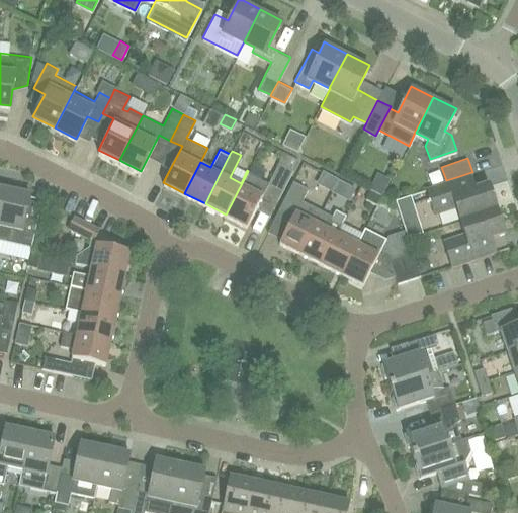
[(248,171),(226,215),(247,225),(264,189),(278,196),(292,168),(278,161),(268,181),(248,171)]
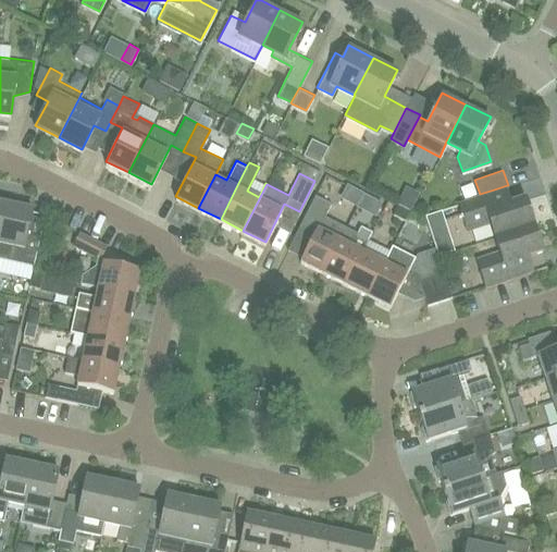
[(533,222),(524,196),(511,200),(507,185),(494,189),(480,194),(458,201),(468,228),(490,221),(495,235),(533,222)]
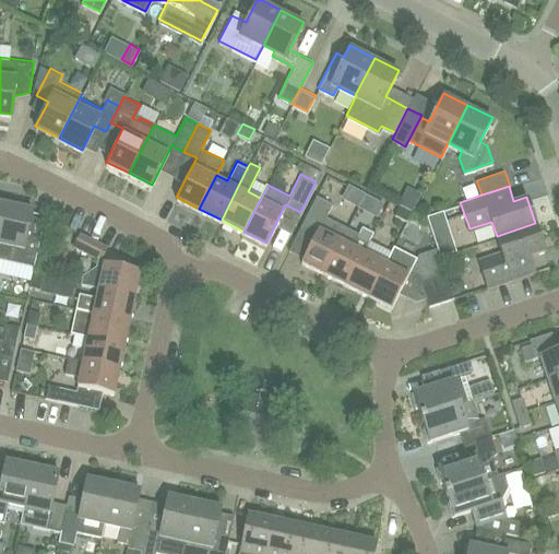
[(324,272),(347,225),(326,214),(333,202),(317,193),(301,224),(316,232),(301,260),(324,272)]
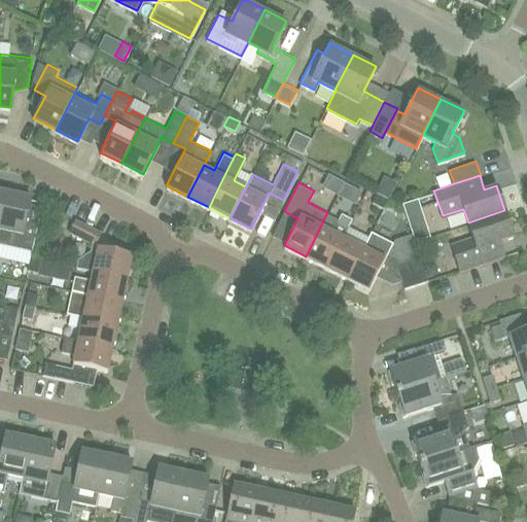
[(0,242),(32,249),(38,223),(26,220),(31,196),(7,190),(0,220),(0,242)]
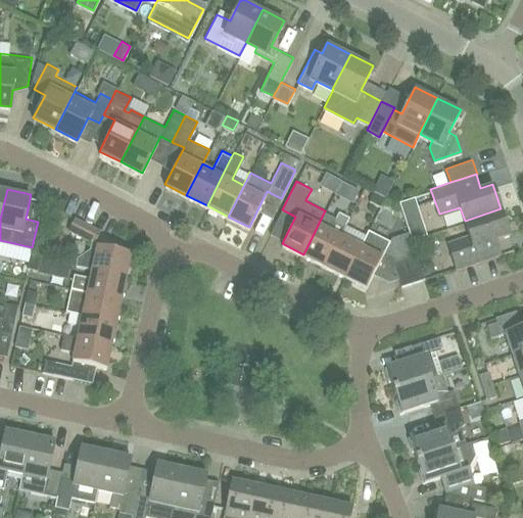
[(381,204),(385,195),(374,190),(370,199),(381,204)]
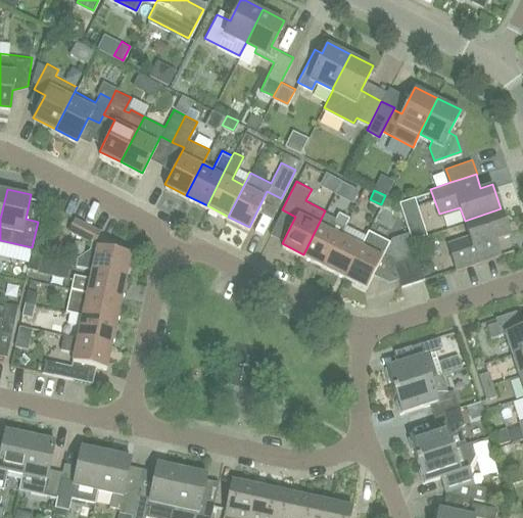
[(447,241),(456,267),(501,251),(496,237),(509,233),(501,208),(465,221),(469,234),(447,241)]
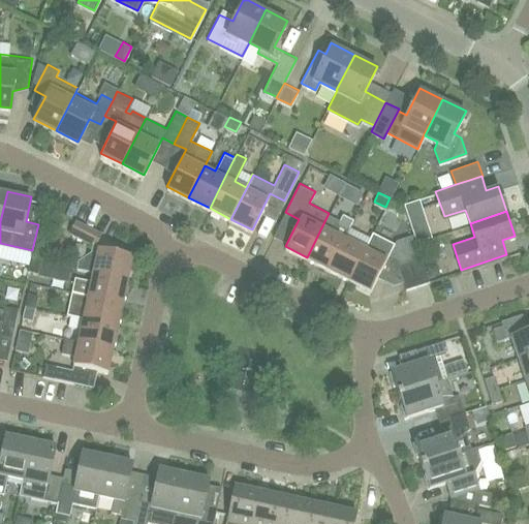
[(328,268),(344,237),(353,218),(342,213),(339,218),(329,213),(307,257),(328,268)]
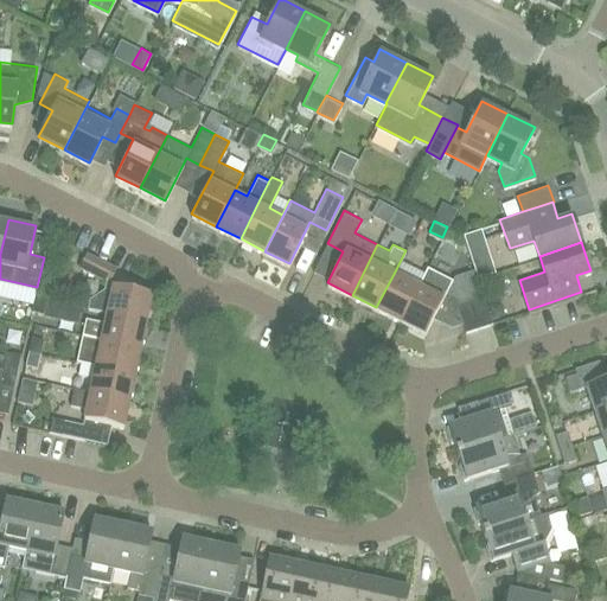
[(109,281),(117,264),(87,249),(78,264),(109,281)]
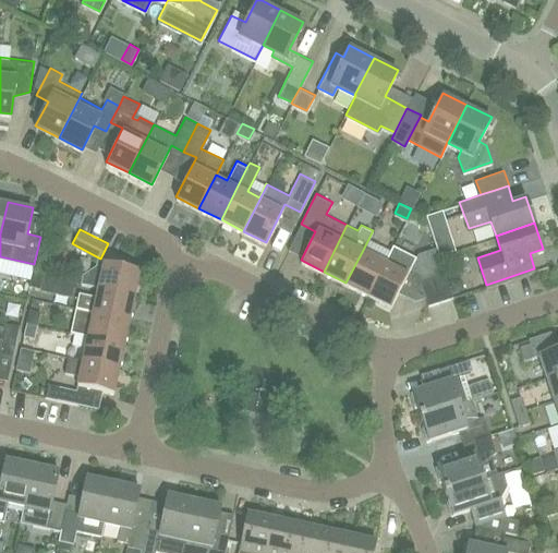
[(432,275),(445,271),(436,245),(417,252),(414,257),(392,245),(385,261),(367,295),(390,305),(410,268),(421,274),(422,278),(432,275)]
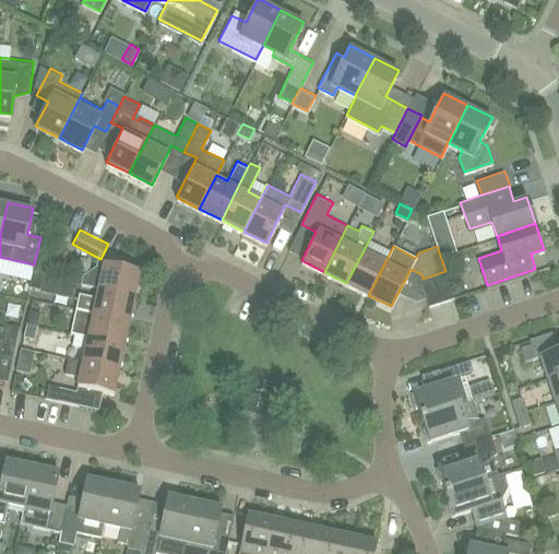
[(368,295),(385,261),(364,250),(346,283),(368,295)]
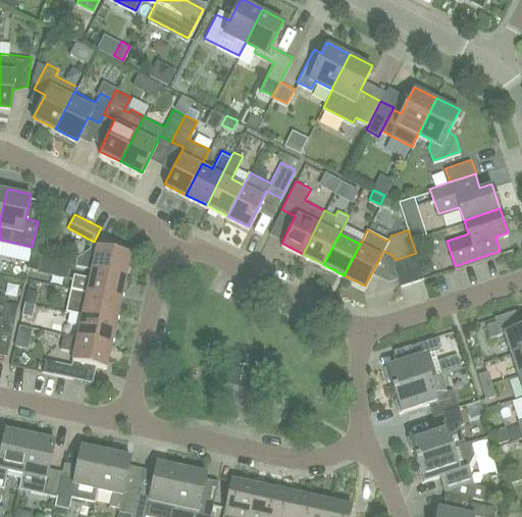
[(92,266),(125,274),(131,251),(97,244),(77,255),(75,262),(92,266)]
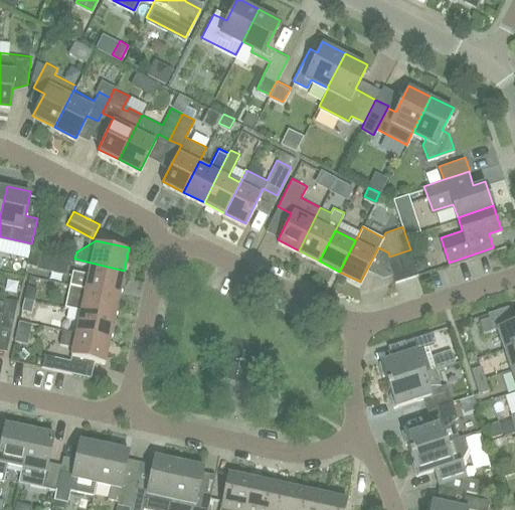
[(398,253),(406,276),(417,273),(410,249),(398,253)]
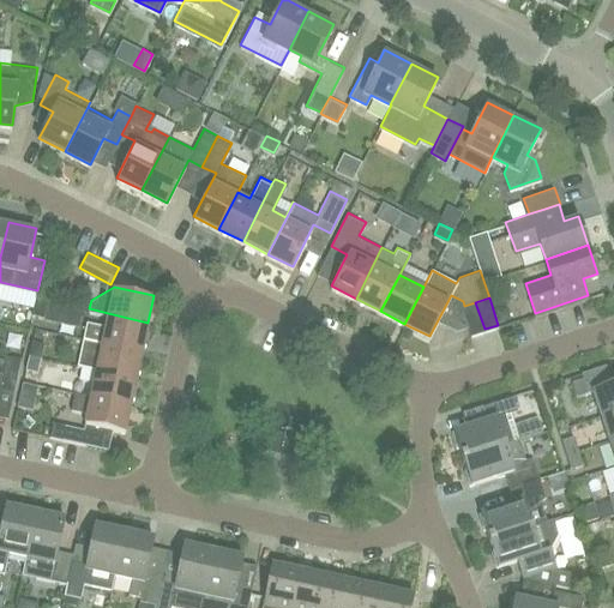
[(47,301),(35,299),(32,313),(44,315),(47,301)]
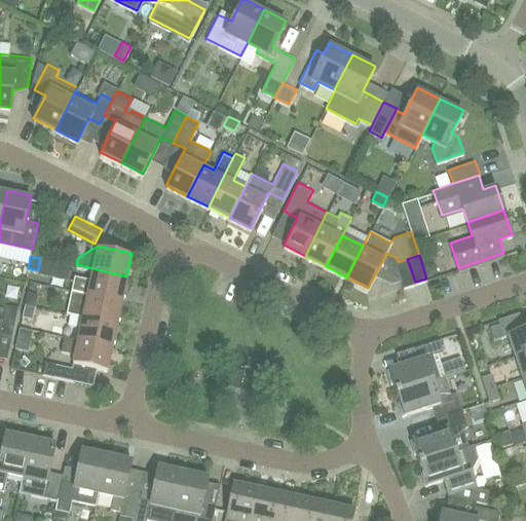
[(50,274),(53,260),(40,258),(38,271),(50,274)]
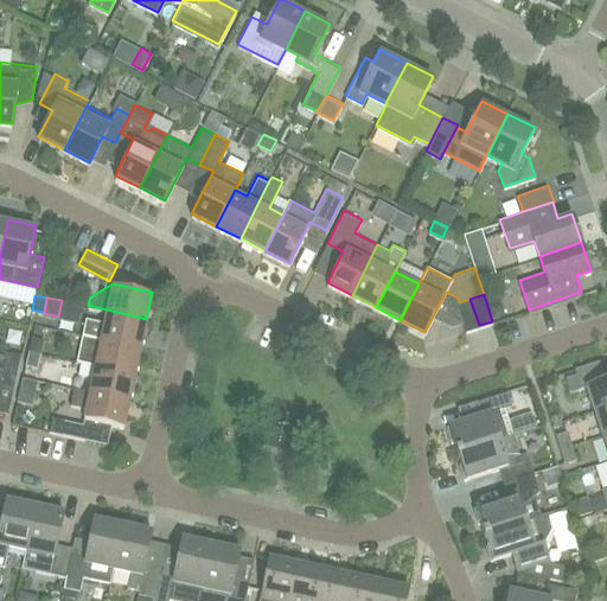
[(466,330),(479,325),(470,299),(459,302),(457,302),(466,330)]
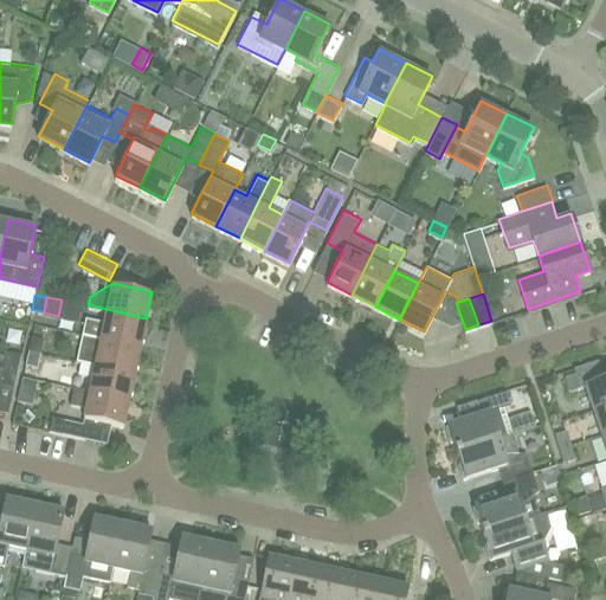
[(141,344),(146,318),(107,309),(104,320),(85,316),(82,331),(141,344)]
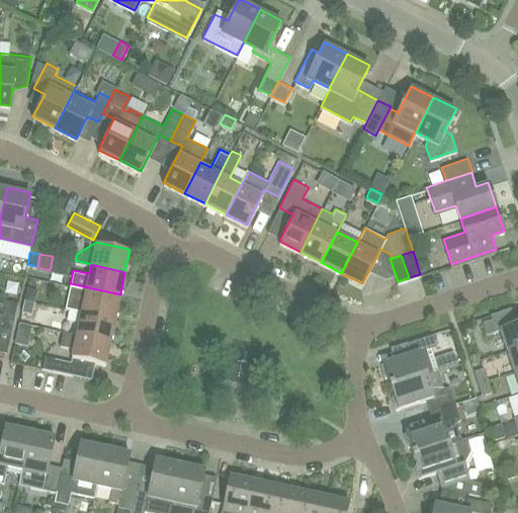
[(115,317),(120,294),(70,283),(66,307),(69,307),(115,317)]
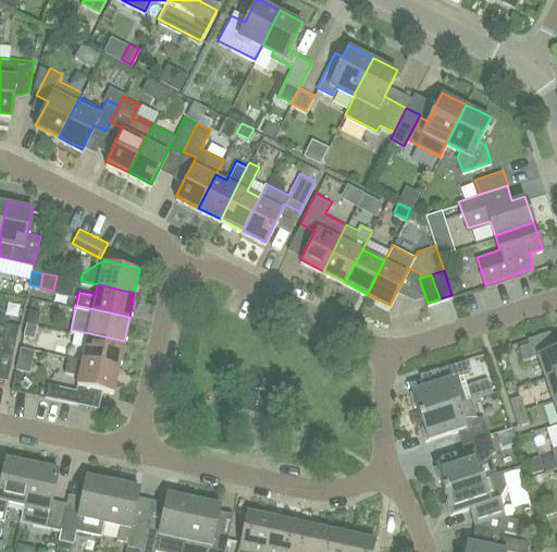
[(26,320),(37,322),(40,309),(29,307),(26,320)]
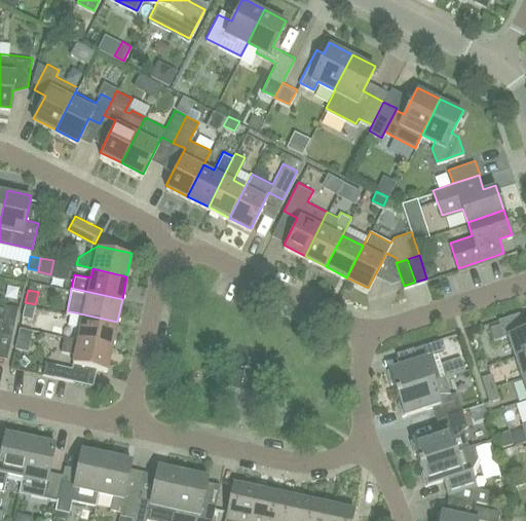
[(32,317),(35,304),(25,302),(22,314),(32,317)]
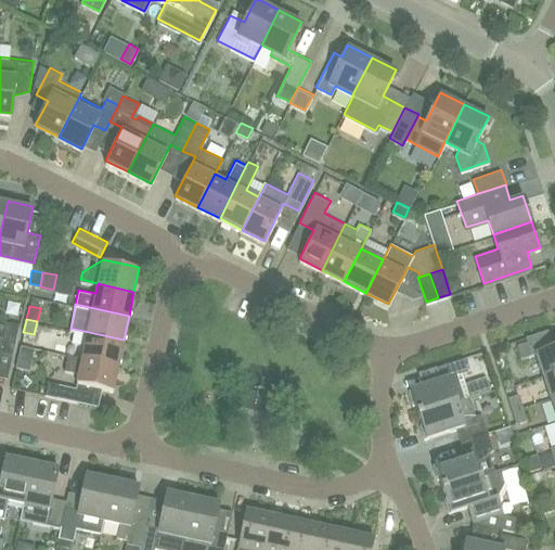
[(0,348),(12,352),(18,322),(5,320),(4,322),(0,321),(0,348)]
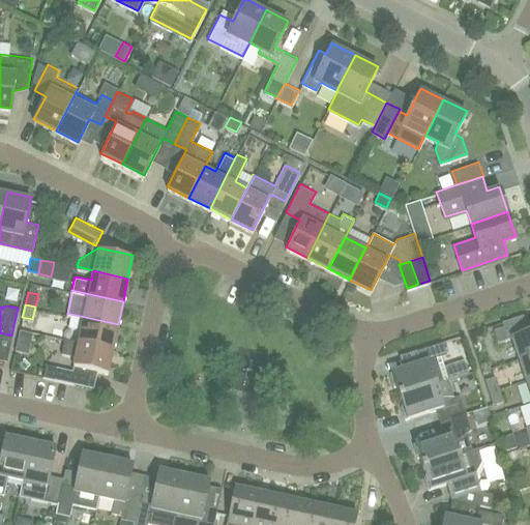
[(519,356),(529,352),(529,328),(529,329),(524,313),(502,320),(503,324),(493,327),(497,341),(511,336),(519,356)]
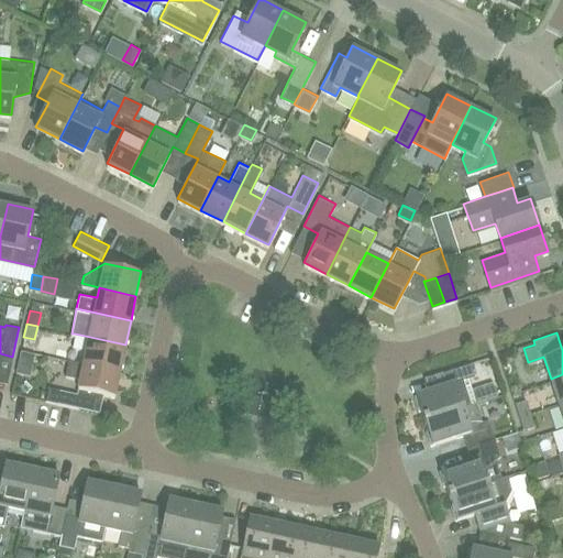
[(120,370),(125,345),(75,334),(73,346),(86,348),(84,361),(120,370)]
